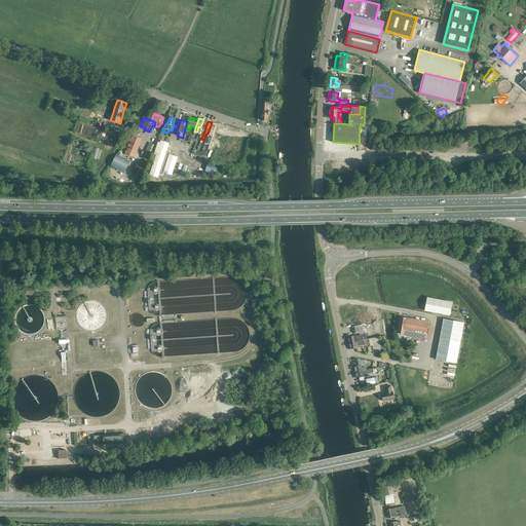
[(210,136),(208,141),(211,142),(213,136),(217,124),(212,122),(208,134),(208,135),(210,136)]
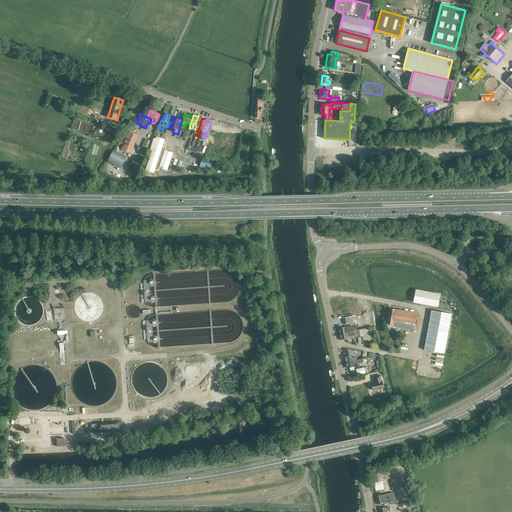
[(120,144),(123,145),(121,150),(131,154),(131,153),(133,154),(133,153),(134,153),(136,149),(133,148),(136,142),(135,142),(138,135),(129,131),(129,132),(126,131),(125,134),(127,135),(125,141),(122,139),(120,144)]
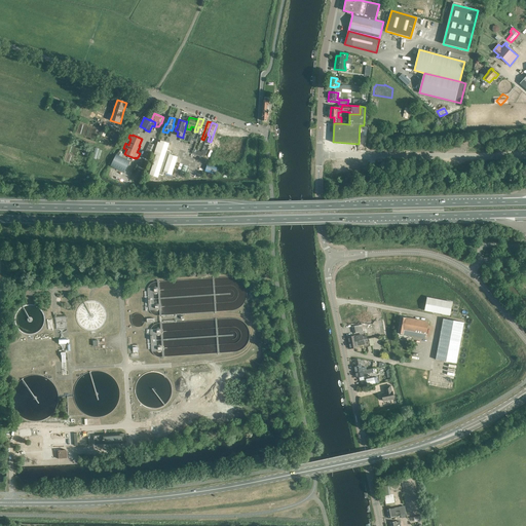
[(159,141),(155,153),(157,154),(151,175),(159,177),(160,174),(164,175),(165,172),(174,175),(180,156),(172,153),(173,151),(168,150),(172,143),(170,142),(166,141),(162,140),(161,142),(159,141)]
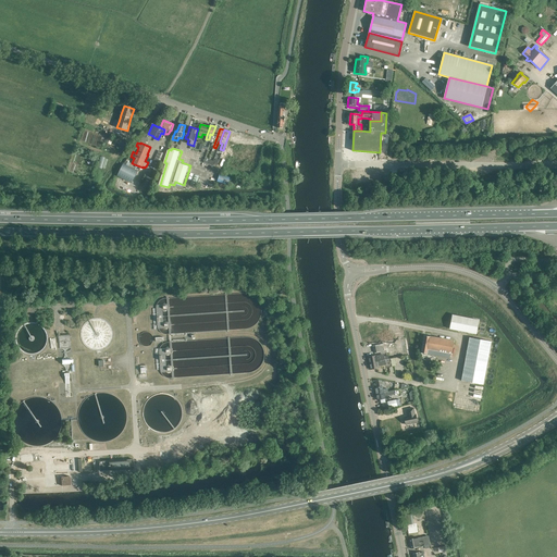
[(159,150),(157,155),(151,166),(155,169),(151,175),(155,176),(165,153),(159,150)]
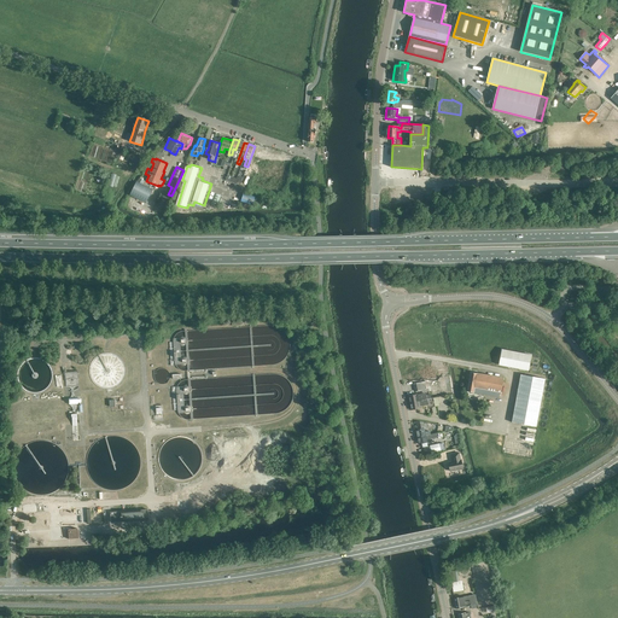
[(143,185),(145,181),(140,178),(130,193),(135,197),(146,202),(152,190),(143,185)]
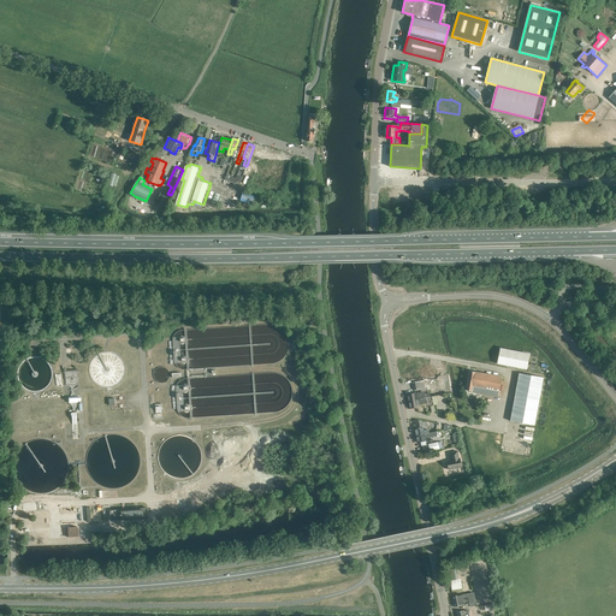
[(171,195),(167,194),(163,191),(153,211),(164,212),(171,195)]
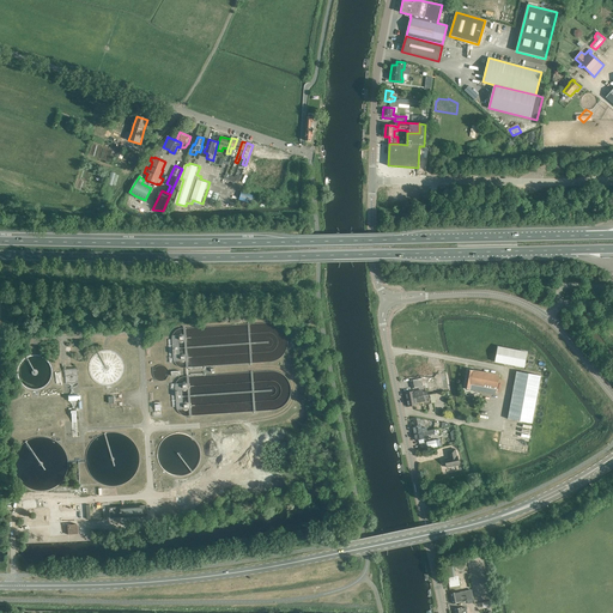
[(242,192),(240,200),(252,204),(254,194),(242,192)]
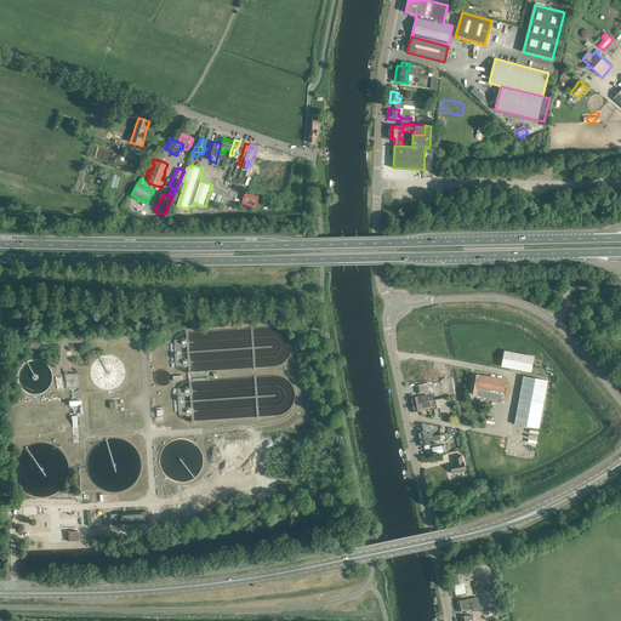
[(534,357),(505,351),(501,366),(531,372),(534,357)]
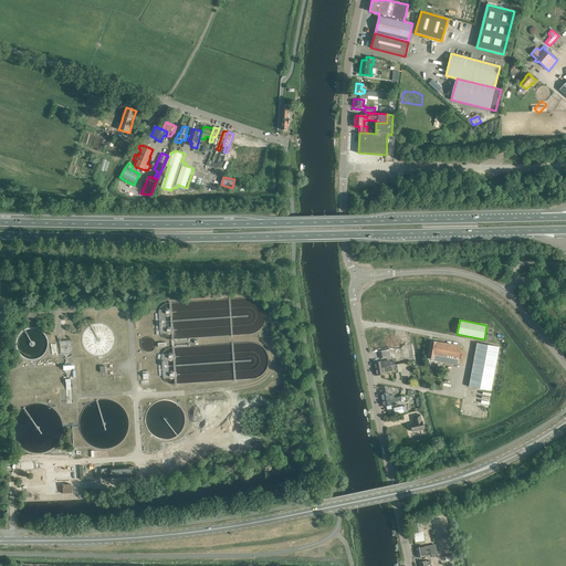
[(100,357),(102,357),(104,356),(107,355),(109,354),(112,352),(113,349),(114,347),(115,345),(116,342),(116,339),(115,337),(115,334),(114,332),(112,329),(111,327),(108,326),(105,325),(103,324),(101,324),(97,324),(95,324),(93,325),(90,326),(88,327),(86,329),(85,332),(84,334),(83,336),(82,338),(82,342),(83,344),(83,346),(84,348),(86,350),(87,353),(90,354),(92,355),(94,356),(96,357),(100,357)]
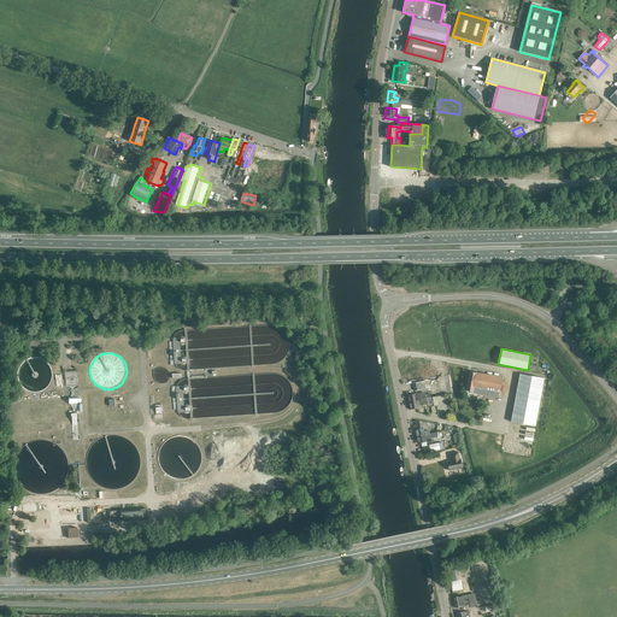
[(42,358),(40,358),(37,357),(34,357),(31,358),(28,359),(25,360),(24,363),(22,364),(21,366),(19,370),(19,372),(19,375),(19,378),(21,381),(22,383),(23,386),(25,388),(28,389),(30,391),(34,391),(36,391),(39,391),(42,391),(45,389),(46,387),(48,386),(51,383),(52,381),(52,378),(53,376),(53,374),(53,370),(52,368),(51,365),(48,363),(47,362),(45,359),(42,358)]
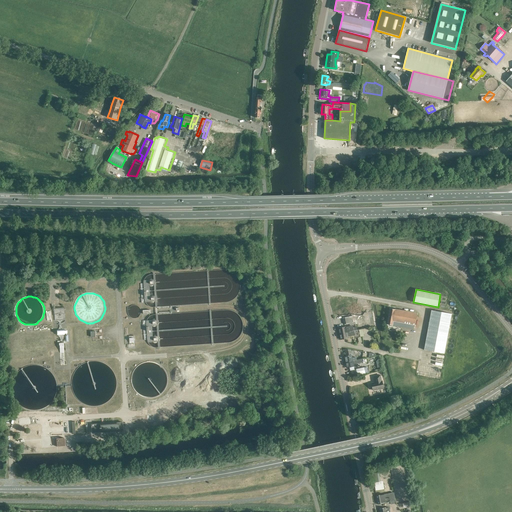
[(127,311),(128,314),(129,316),(130,317),(133,318),(135,319),(137,318),(139,317),(141,315),(141,313),(141,310),(140,308),(139,307),(137,306),(135,305),(133,305),(131,306),(129,307),(127,307),(127,311)]
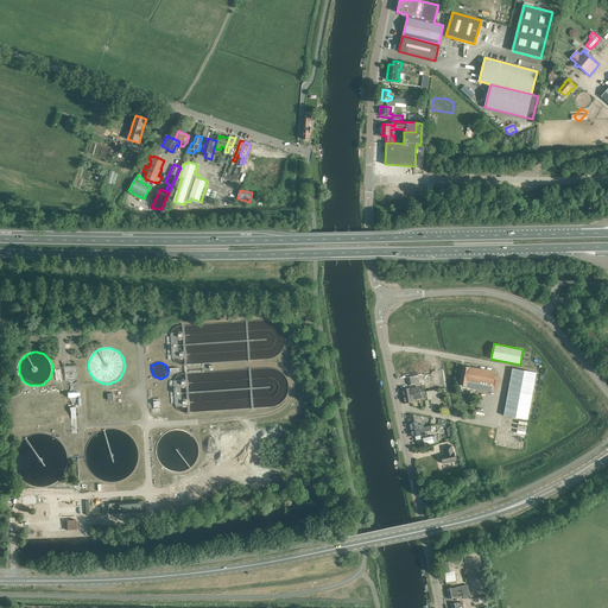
[(493,386),(496,372),(463,366),(460,385),(491,391),(492,386),(493,386)]
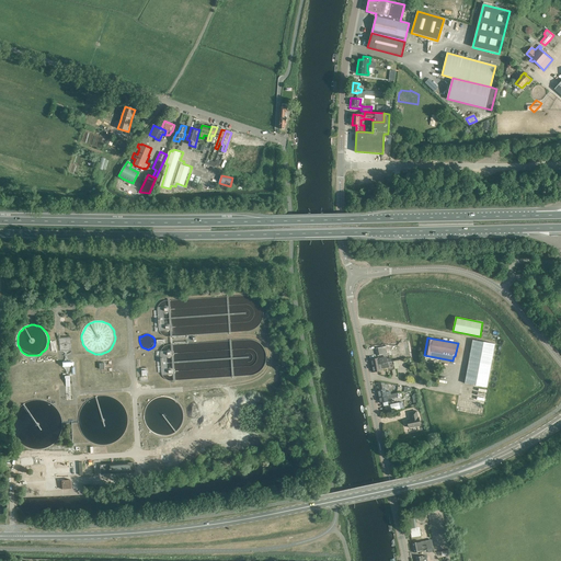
[(473,340),(465,384),(487,388),(495,344),(473,340)]
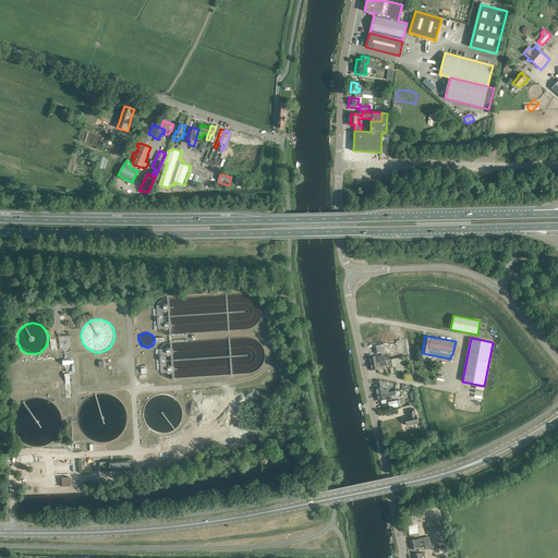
[(374,347),(375,353),(385,351),(384,344),(374,347)]
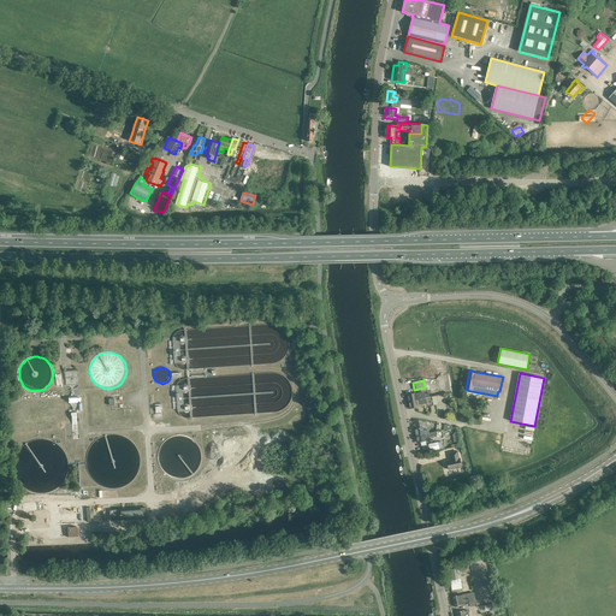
[(416,394),(407,395),(409,402),(428,398),(430,397),(428,394),(426,394),(425,391),(416,394)]
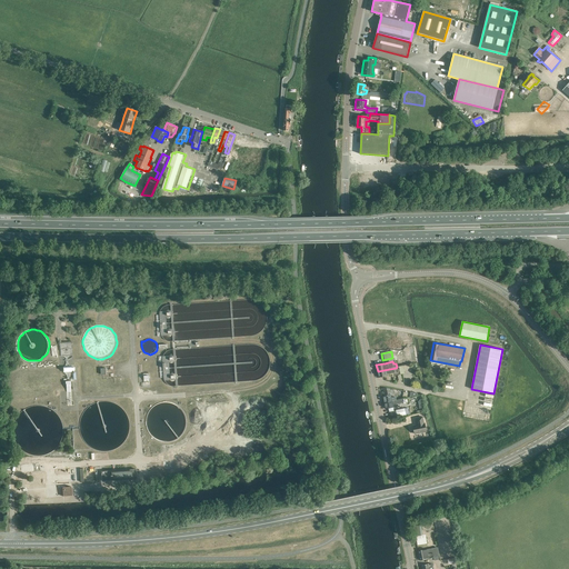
[(115,378),(113,365),(113,363),(99,365),(99,376),(102,376),(103,379),(115,379),(115,378)]
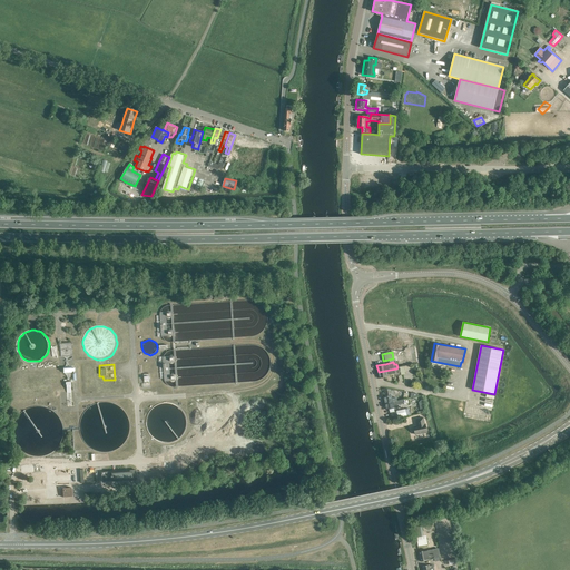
[(396,369),(379,372),(380,379),(387,376),(387,374),(395,373),(395,371),(396,371),(396,369)]
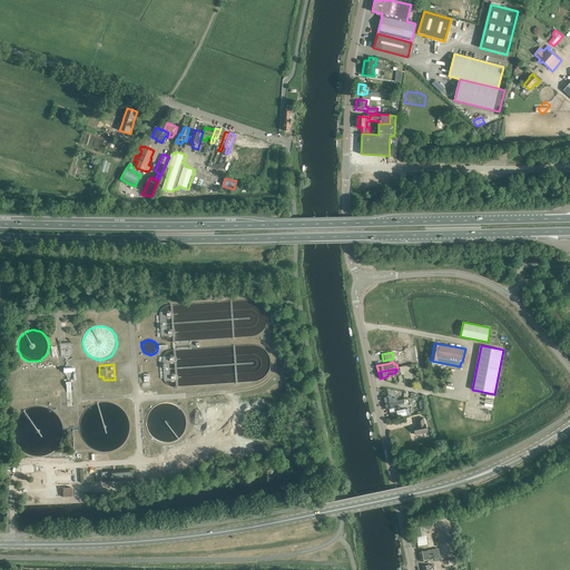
[(421,381),(415,376),(412,380),(419,385),(420,385),(421,385),(422,385),(422,384),(422,383),(422,382),(421,381)]
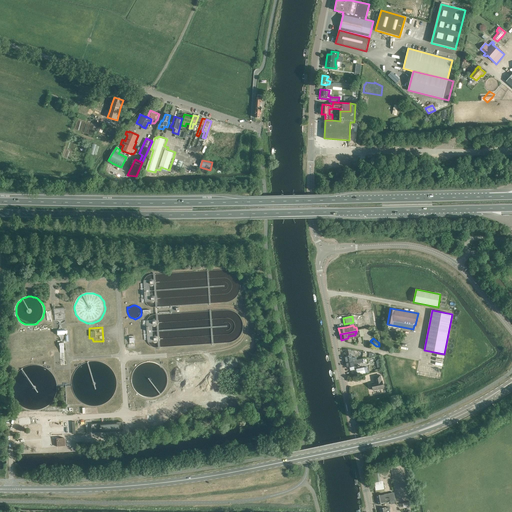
[(349,356),(344,357),(346,362),(357,360),(356,357),(353,358),(351,350),(345,349),(346,355),(348,354),(349,356)]
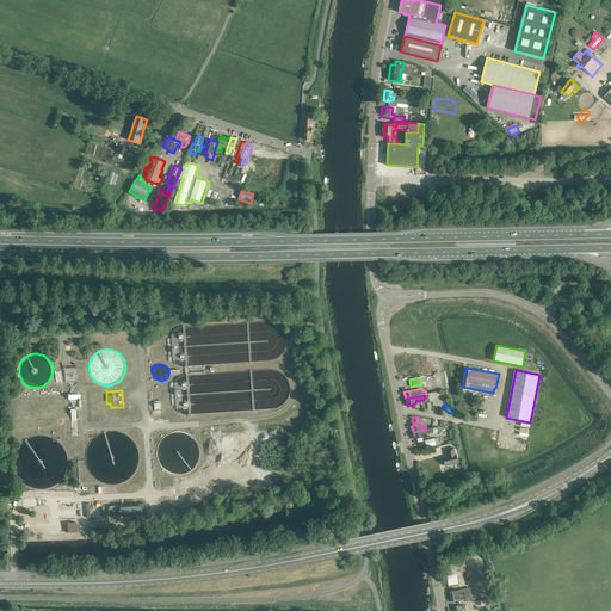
[(426,430),(413,432),(414,439),(423,437),(423,436),(425,434),(433,432),(432,429),(426,430)]
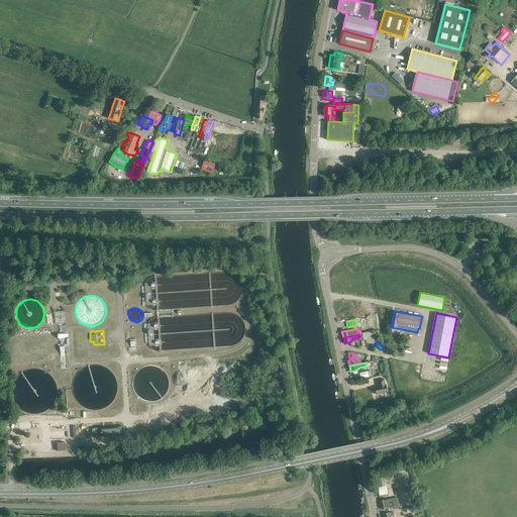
[(364,380),(363,378),(364,378),(363,373),(354,375),(355,380),(356,380),(356,381),(364,380)]
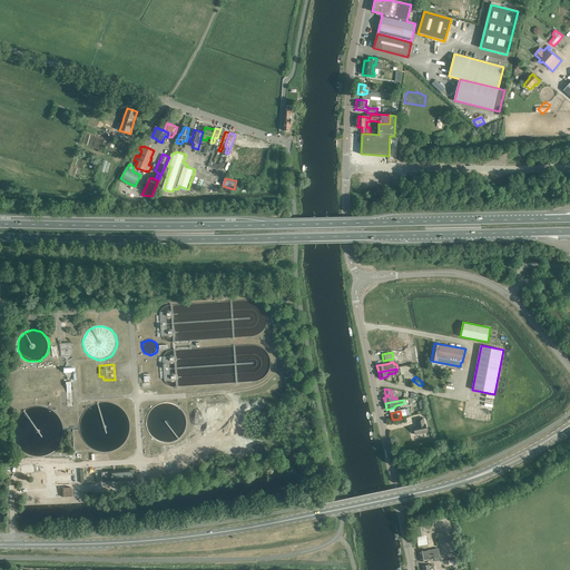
[(419,425),(414,426),(415,434),(428,432),(425,424),(424,424),(423,418),(416,419),(418,424),(419,424),(419,425)]
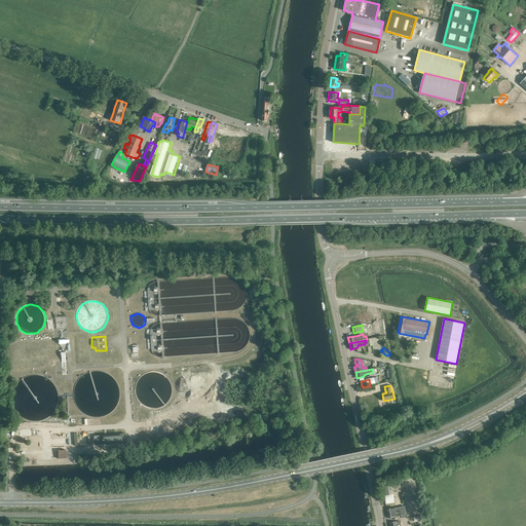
[(126,434),(95,436),(95,445),(126,442),(126,434)]
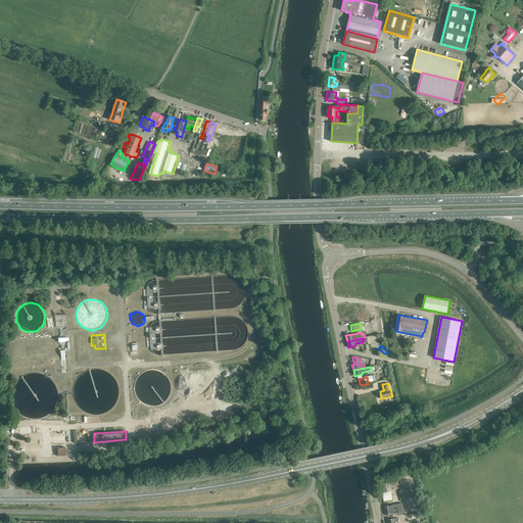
[(384,501),(392,500),(391,490),(389,491),(388,482),(382,482),(384,501)]
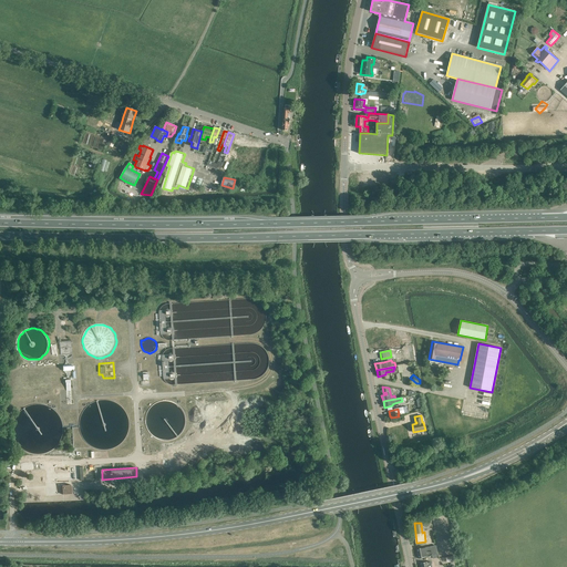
[(419,558),(441,554),(439,545),(416,549),(419,558)]
